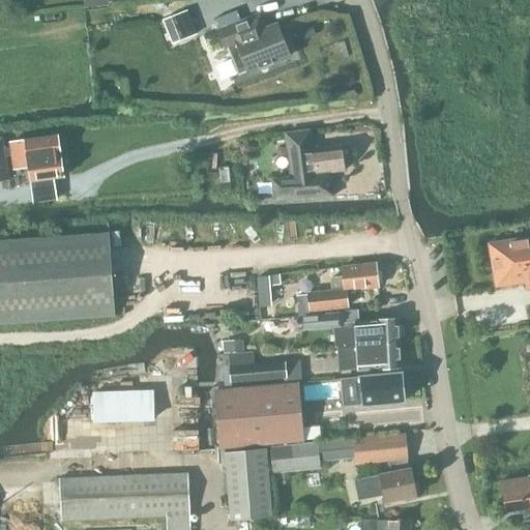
[(109,0),(84,0),(85,8),(110,6),(109,0)]
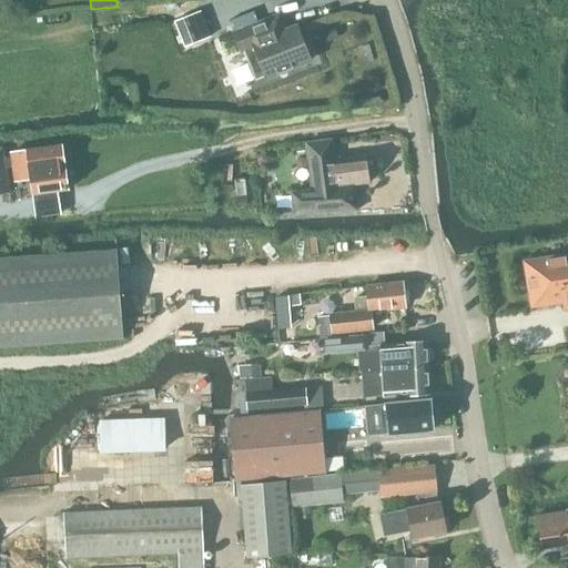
[(202,10),(175,20),(185,47),(212,36),(202,10)]
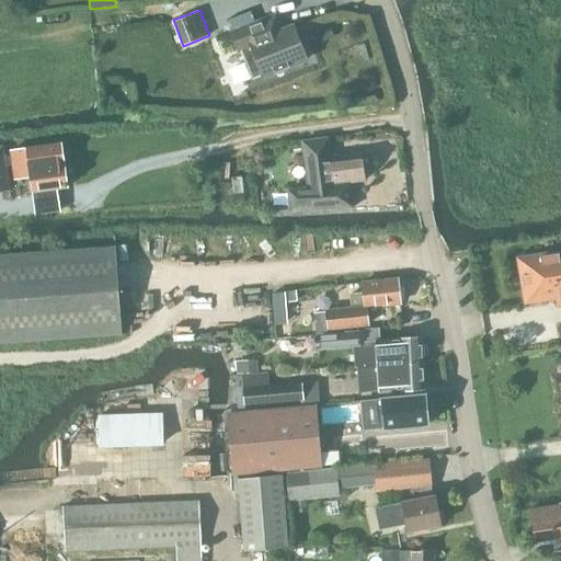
[(253,79),(263,76),(263,77),(307,59),(294,26),(281,32),(274,16),(231,34),(238,50),(241,49),(253,79)]
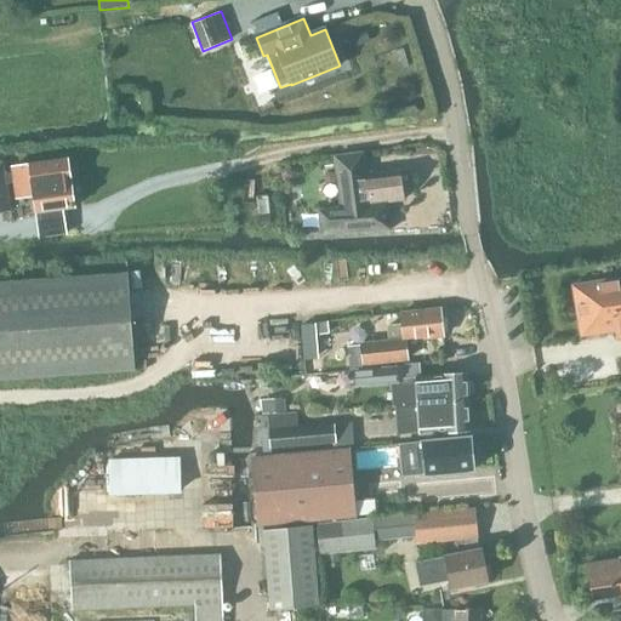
[(346,232),(391,229),(387,203),(405,200),(400,170),(366,175),(363,153),(335,157),(342,206),(318,209),(320,235),(346,233),(346,232)]
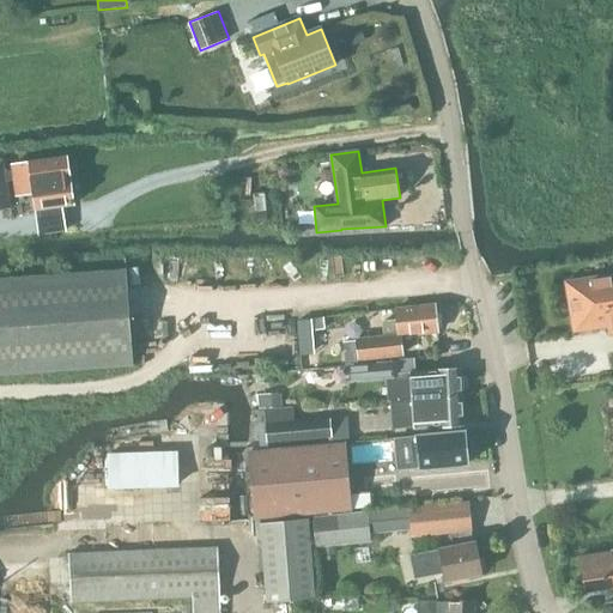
[(4,162),(0,162),(0,210),(11,208),(7,183),(13,183),(16,195),(32,193),(35,210),(74,204),(67,158),(11,165),(12,170),(5,171),(4,162)]
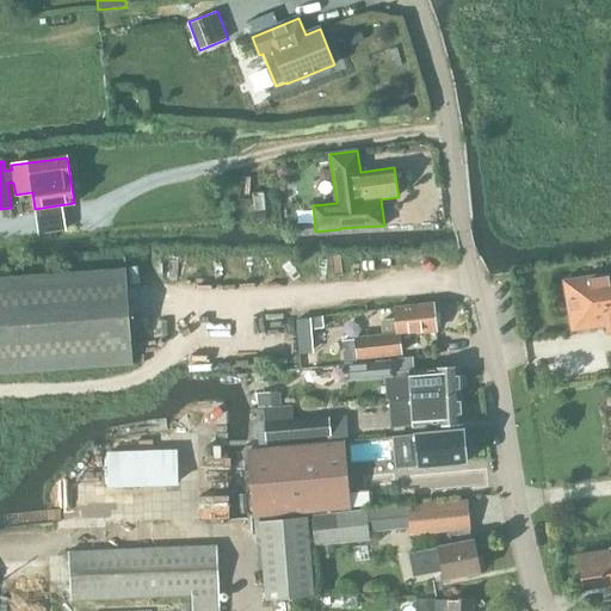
[(265,192),(253,193),(255,221),(267,221),(265,192)]
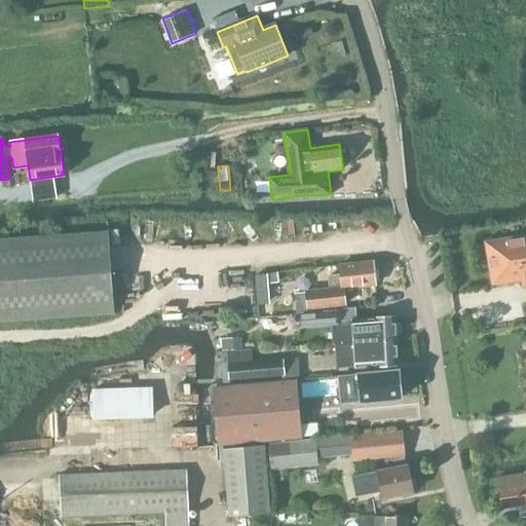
[(109,231),(0,238),(0,322),(114,314),(109,231)]
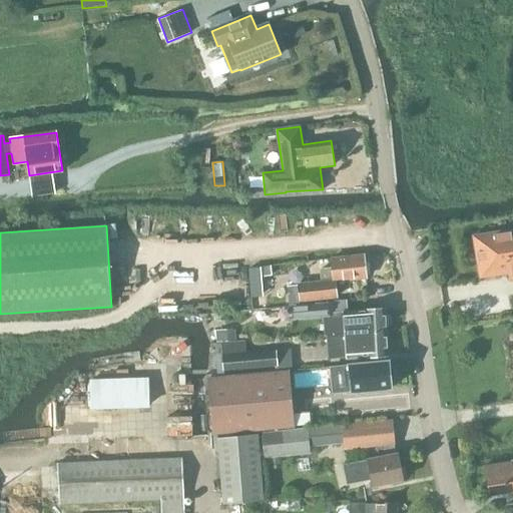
[(480,278),(508,273),(510,280),(512,279),(512,229),(474,235),(480,278)]
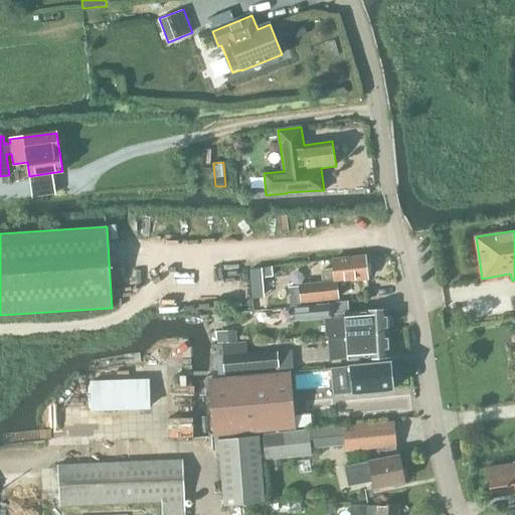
[(301,303),(338,298),(336,282),(367,279),(365,256),(333,261),(334,270),(322,271),(323,283),(299,286),(301,303)]
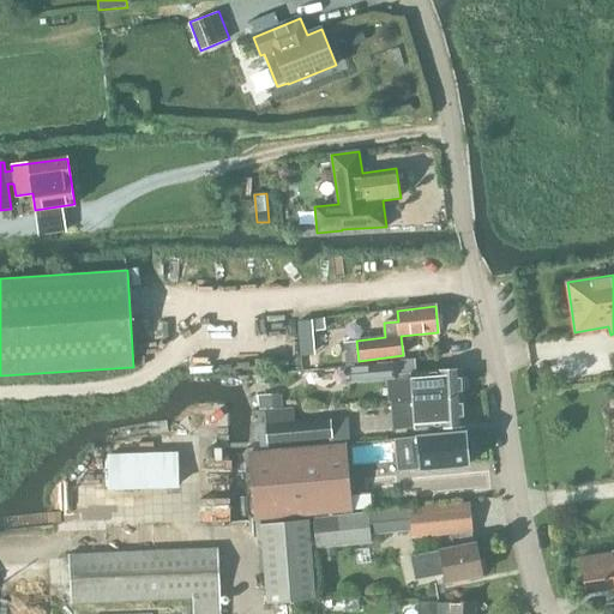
[(325,318),(314,319),(315,331),(326,330),(325,318)]
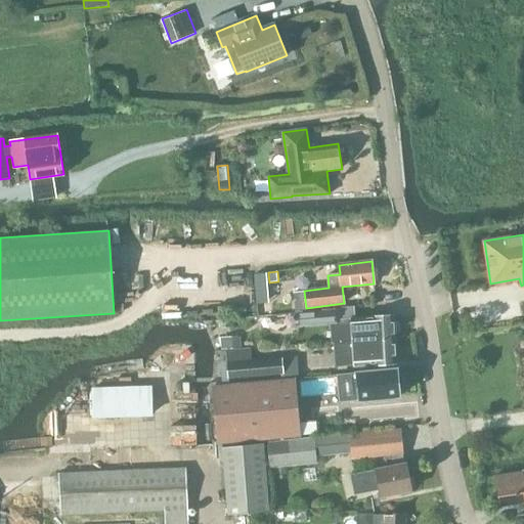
[(264,273),(255,274),(257,294),(266,293),(264,273)]
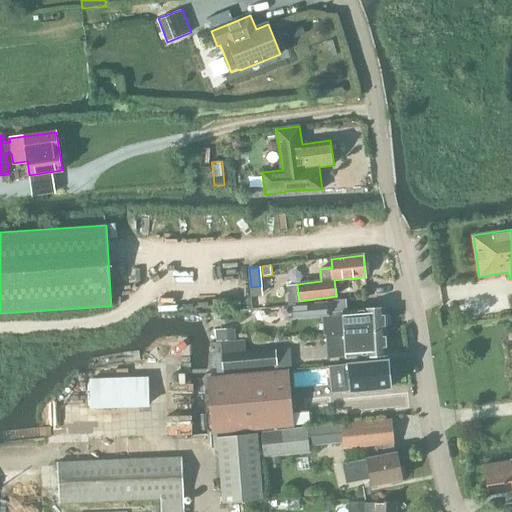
[(344,334),(387,331),(385,308),(342,312),(329,313),(328,303),(292,306),(293,318),(322,316),(324,336),(344,335),(344,334)]
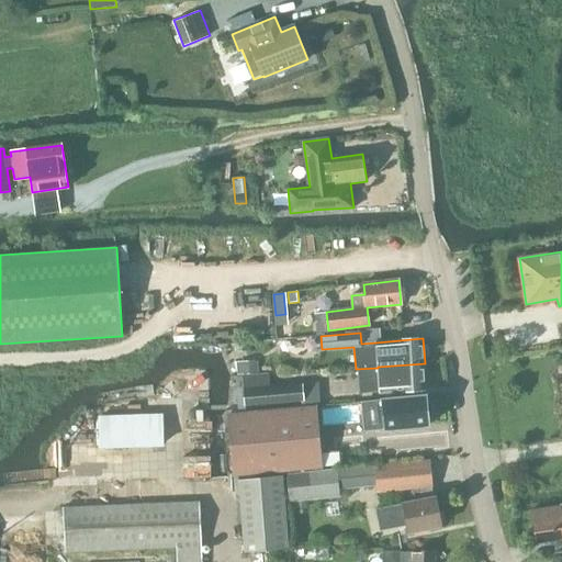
[(255,361),(239,361),(239,374),(255,374),(255,361)]
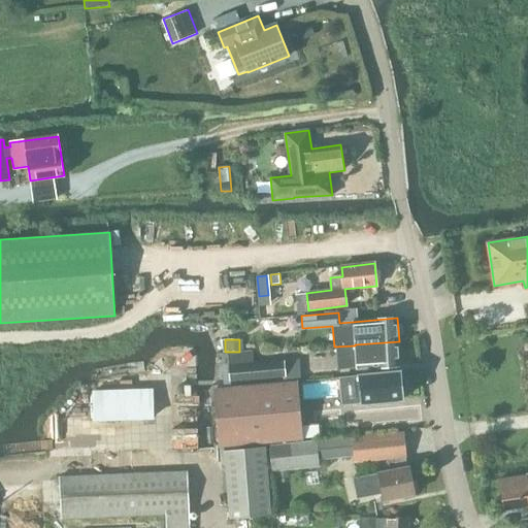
[(356,369),(400,366),(399,341),(355,344),(355,345),(356,369)]
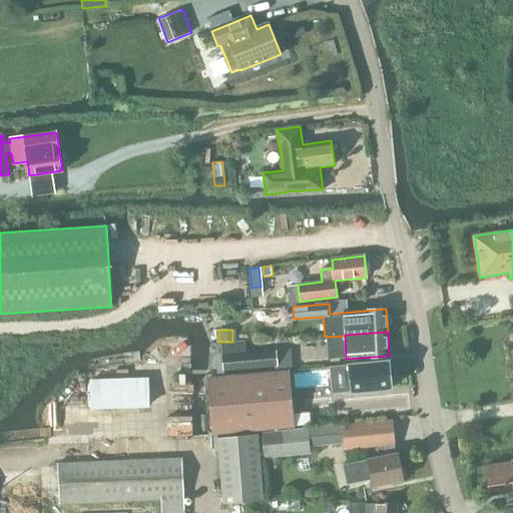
[(224,357),(225,372),(280,367),(279,352),(224,357)]
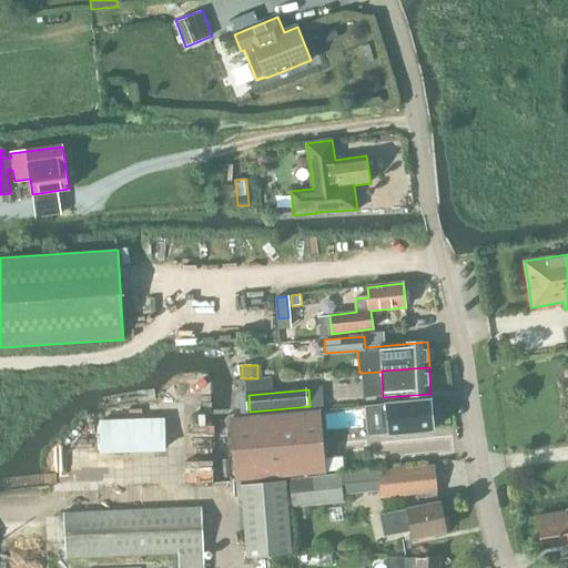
[(387,404),(389,434),(418,432),(418,435),(429,434),(428,430),(434,429),(432,401),(387,404)]
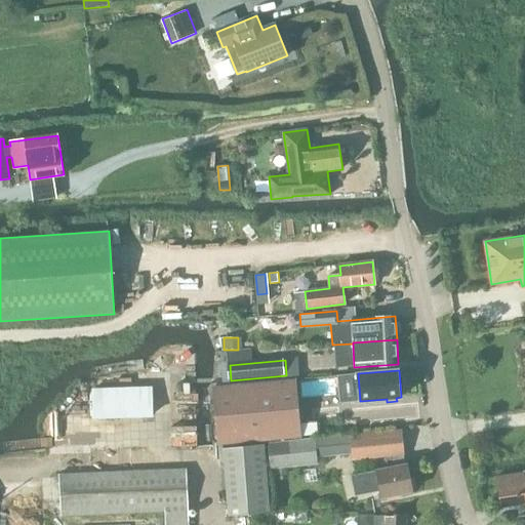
[(218,445),(301,437),(296,379),(213,388),(218,445)]
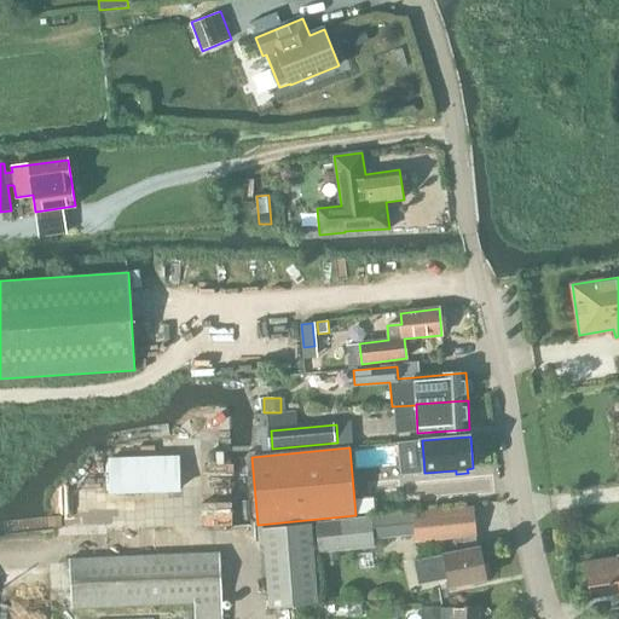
[(158,457),(109,458),(110,491),(160,490),(183,489),(181,456),(158,457)]
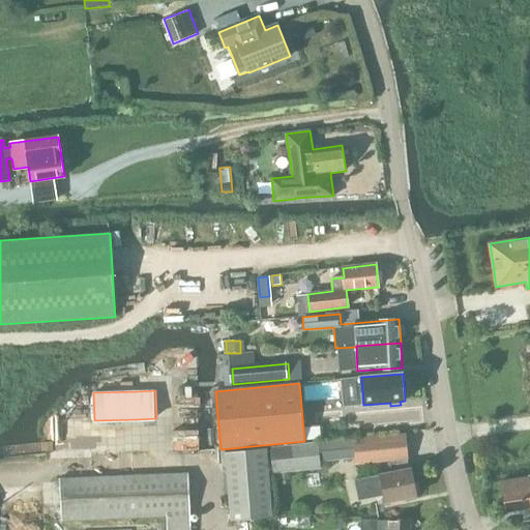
[(273,473),(321,468),(320,461),(355,457),(356,464),(388,461),(408,460),(406,434),(354,440),(318,444),(318,443),(271,448),(273,473)]
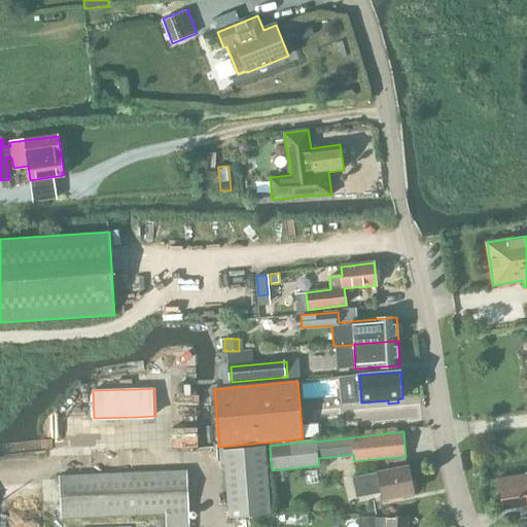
[(224,450),(231,518),(251,516),(272,514),(266,446),(224,450)]
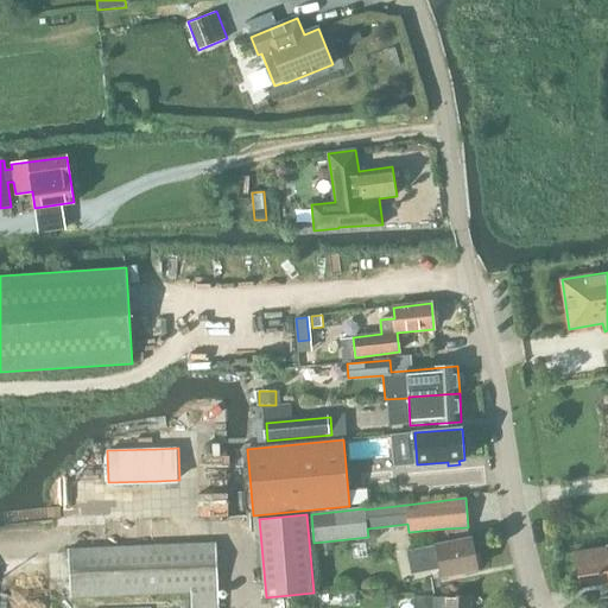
[(468,527),(445,529),(448,543),(469,539),(468,527)]
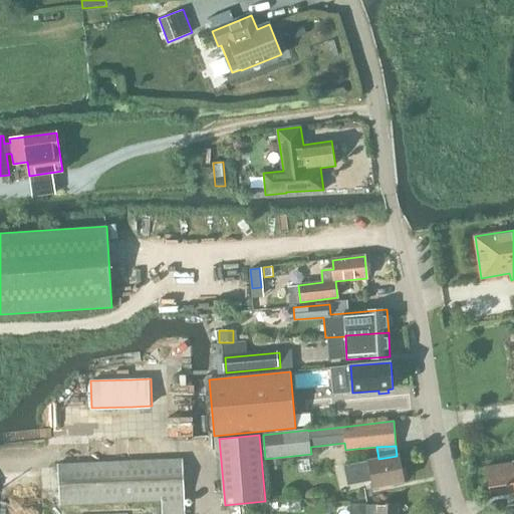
[(348,486),(371,481),(372,487),(404,481),(399,455),(397,456),(378,459),(344,466),(348,486)]
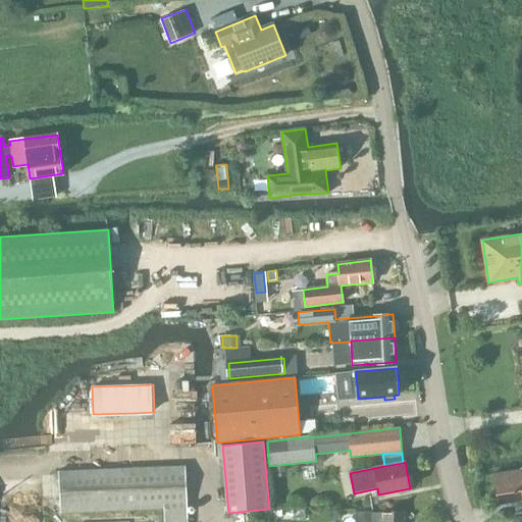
[(188,521),(186,466),(59,471),(61,512),(164,508),(164,521),(188,521)]
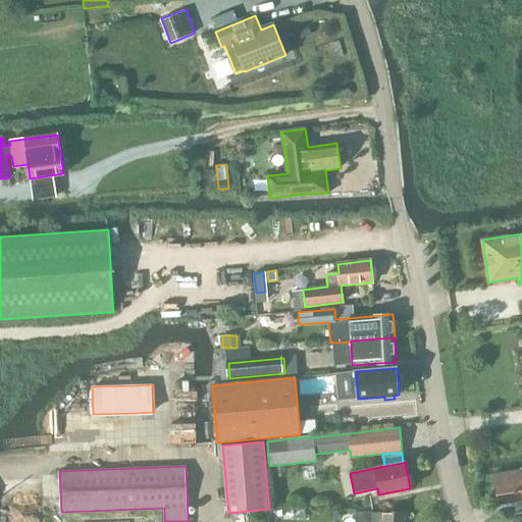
[(521,469),(494,474),(499,504),(521,500),(521,469)]
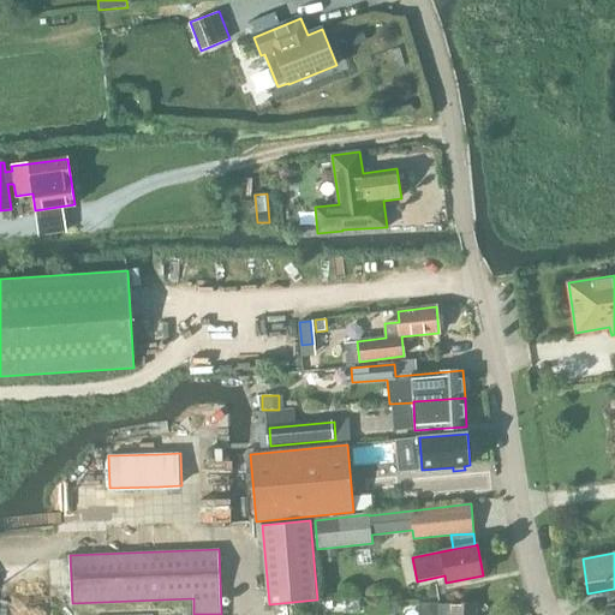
[(269,604),(264,604),(266,614),(294,614),(293,602),(269,604)]
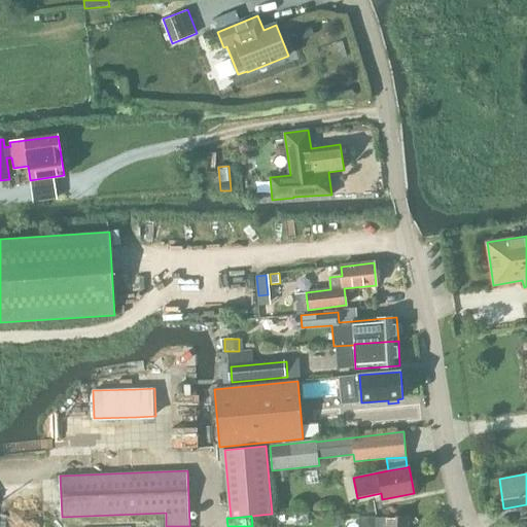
[(408,526),(408,517),(376,518),(376,517),(359,517),(359,526),(408,526)]
